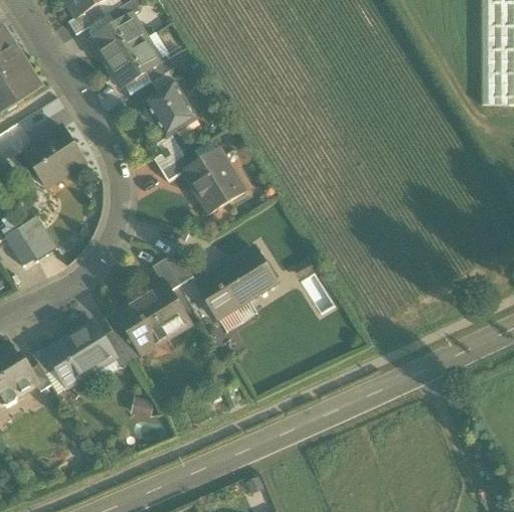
[(98,4),(105,0),(66,0),(76,16),(77,17),(98,4)]
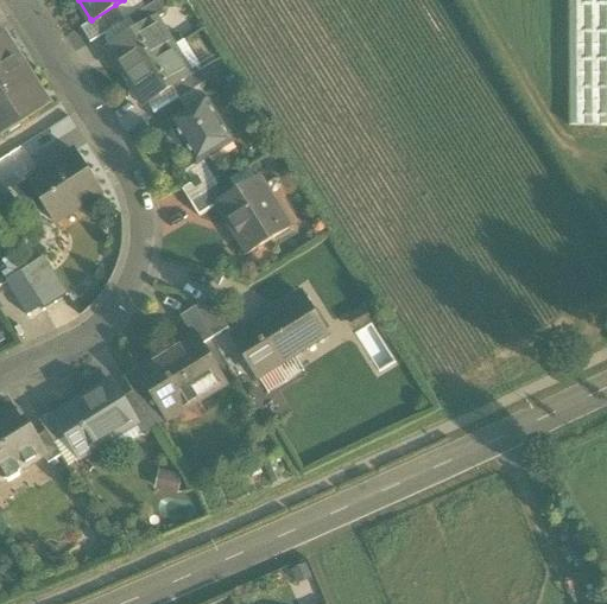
[(124,0),(115,5),(125,20),(130,17),(147,6),(143,0),(124,0)]
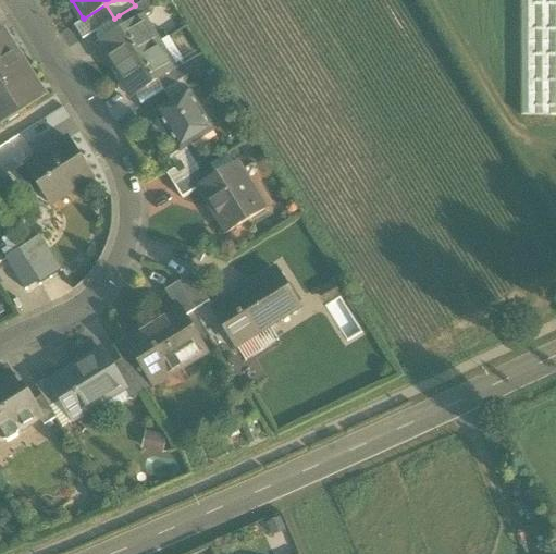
[(119,15),(126,26),(144,15),(144,16),(151,12),(144,0),(135,5),(119,15)]
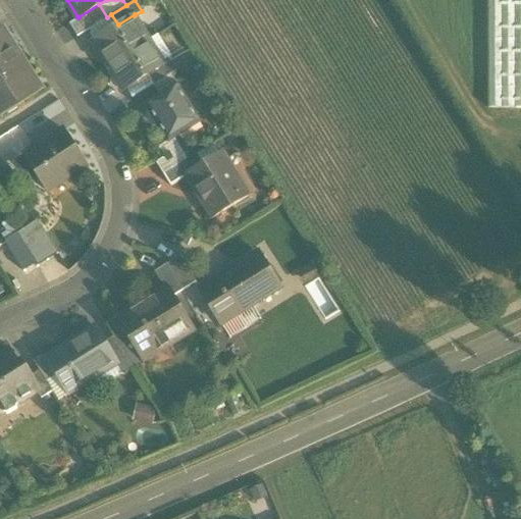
[(487,0),(488,107),(520,106),(520,0),(487,0)]
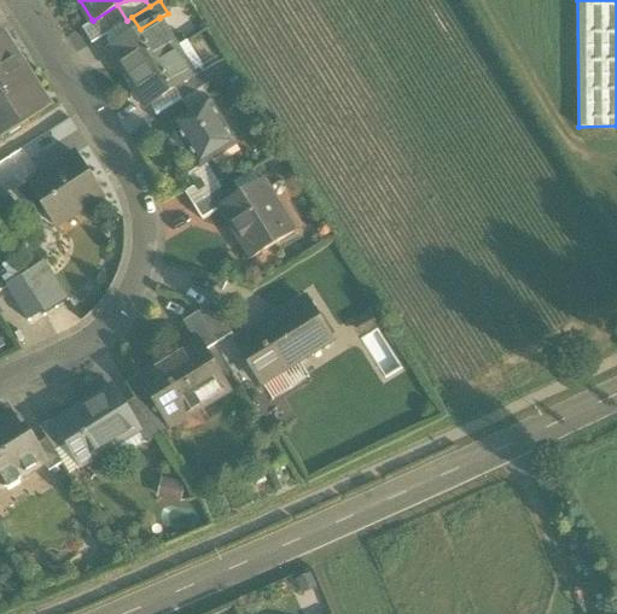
[(83,25),(93,41),(106,33),(127,21),(117,5),(93,21),(92,19),(83,25)]
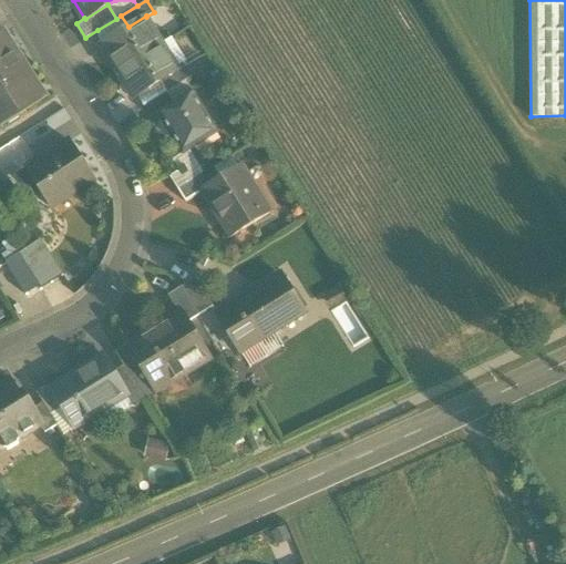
[(129,27),(121,16),(116,19),(98,30),(105,42),(129,27)]
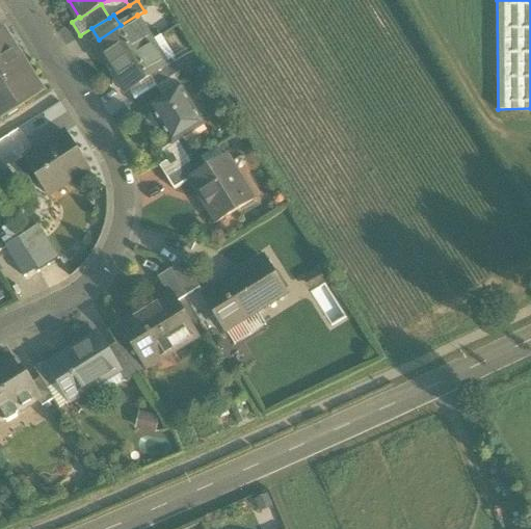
[(106,54),(112,64),(153,40),(137,16),(137,15),(121,25),(99,40),(97,44),(104,54),(106,54)]
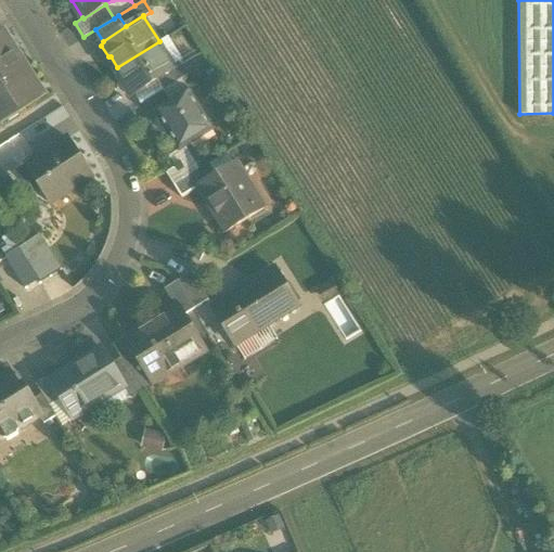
[(0,80),(21,67),(29,62),(28,59),(25,61),(5,30),(9,28),(8,27),(0,31),(0,80)]
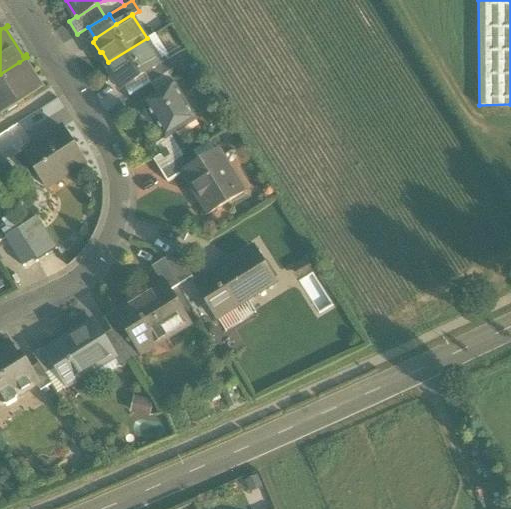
[(161,61),(147,38),(108,62),(114,72),(114,74),(120,84),(124,85),(145,72),(161,62),(161,61)]
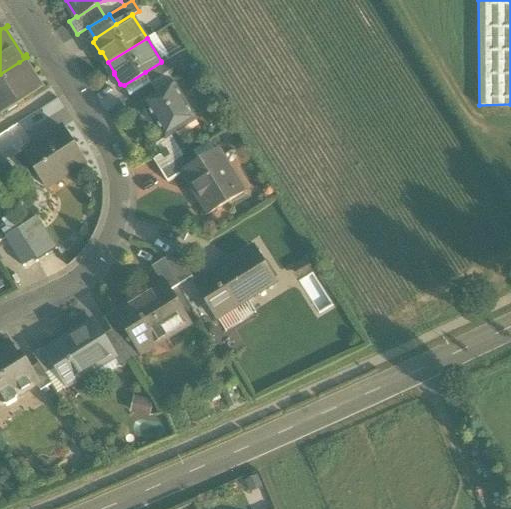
[(161,62),(145,72),(151,82),(174,68),(168,57),(161,61),(161,62)]
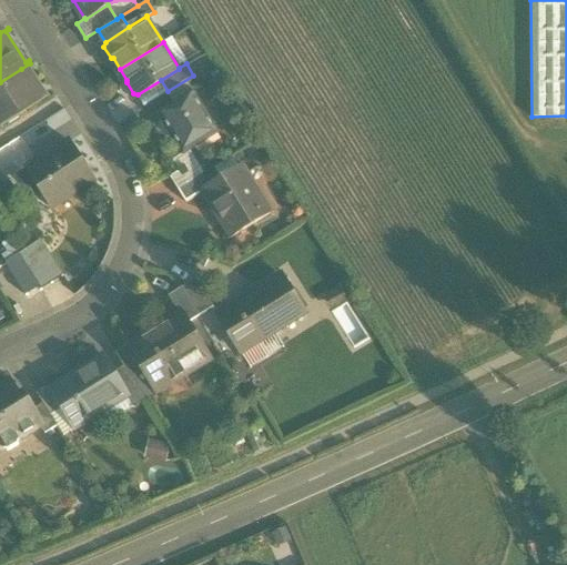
[(0,120),(39,97),(21,69),(0,82),(0,120)]
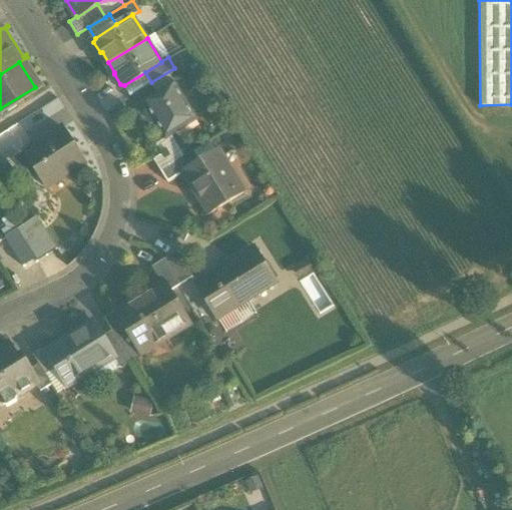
[(130,95),(151,82),(145,72),(124,85),(130,95)]
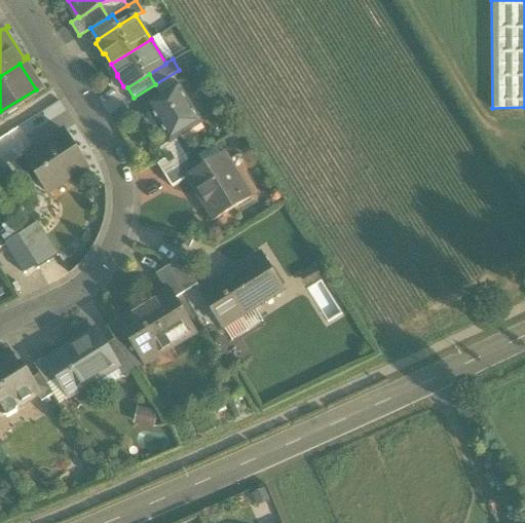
[(147,103),(170,141),(176,137),(181,134),(178,128),(199,115),(179,82),(147,103)]
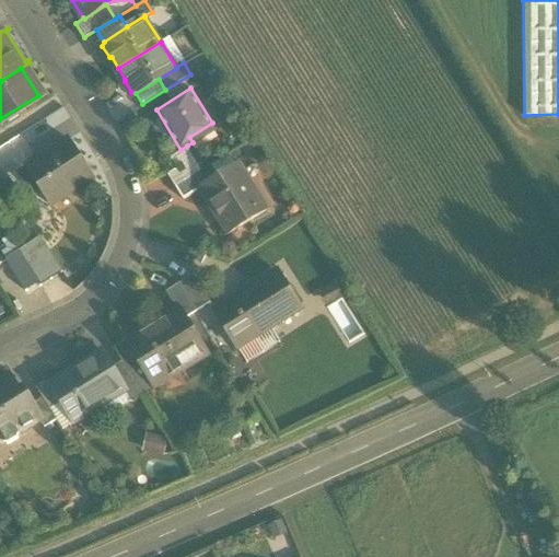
[(189,137),(193,142),(216,128),(212,123),(189,137)]
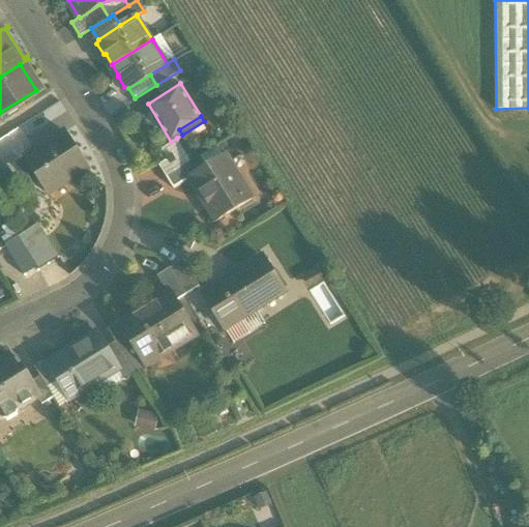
[(25,157),(50,195),(89,168),(64,130),(25,157)]
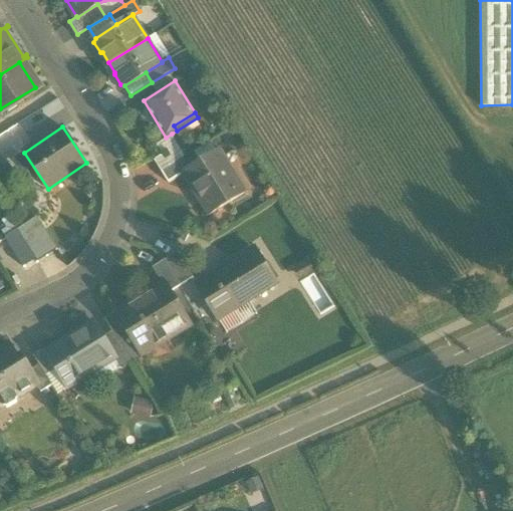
[(163,155),(179,146),(172,134),(166,138),(157,144),(163,155)]
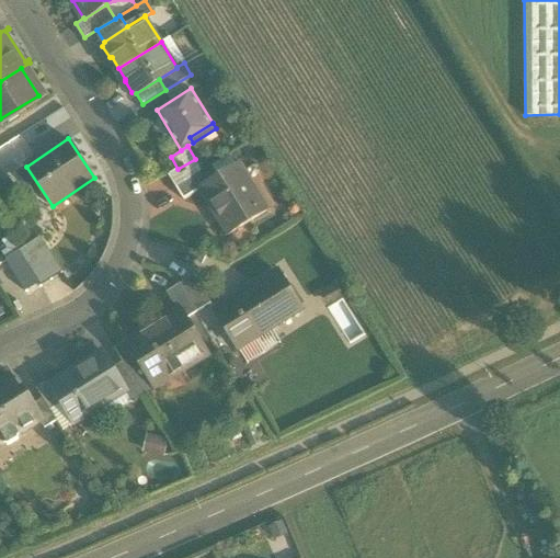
[(219,175),(237,164),(230,154),(213,164),(219,175)]
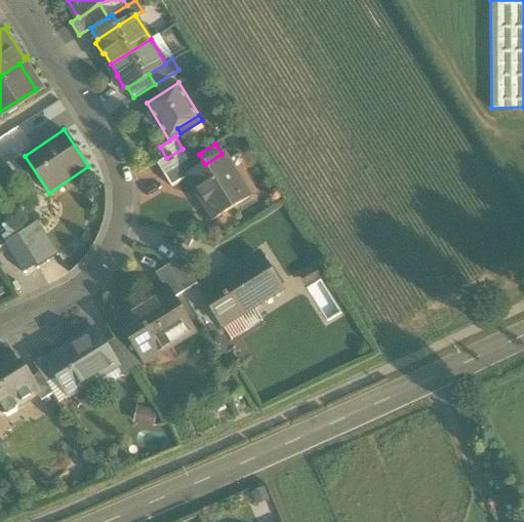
[(196,170),(189,160),(183,149),(166,158),(159,163),(166,174),(173,187),(188,177),(187,175),(196,170)]
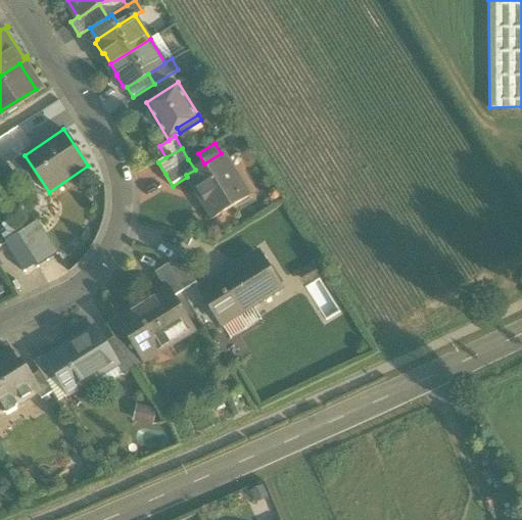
[(187,177),(212,218),(248,196),(221,153),(204,163),(195,170),(186,175),(187,177)]
